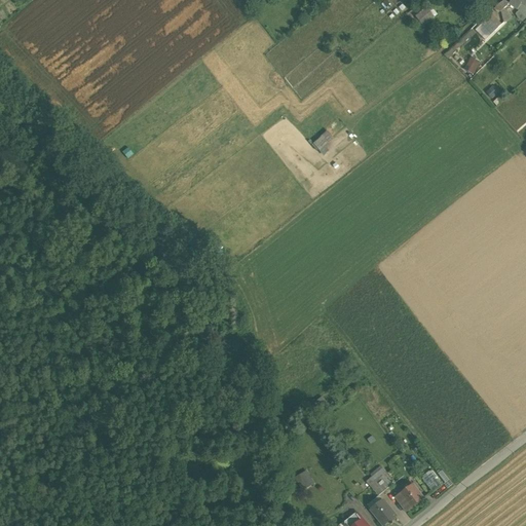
[(504,0),(495,5),(498,11),(509,5),(504,0)]
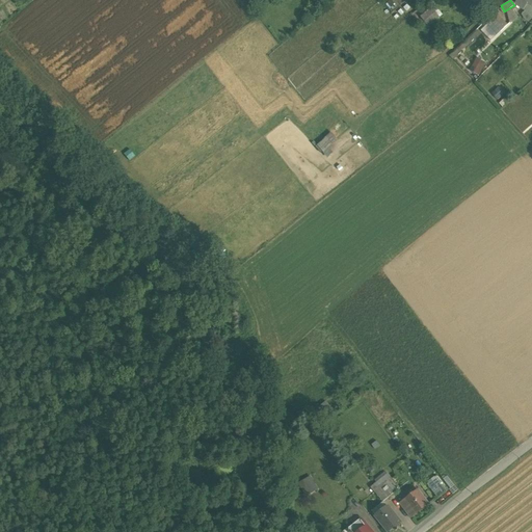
[(436,20),(429,10),(432,8),(431,8),(421,17),(428,27),(440,18),(439,18),(436,20)]
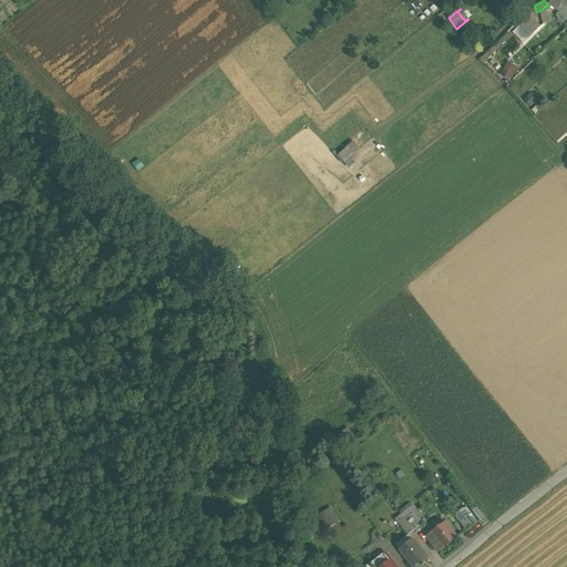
[(528,13),(511,32),(522,43),(539,24),(528,13)]
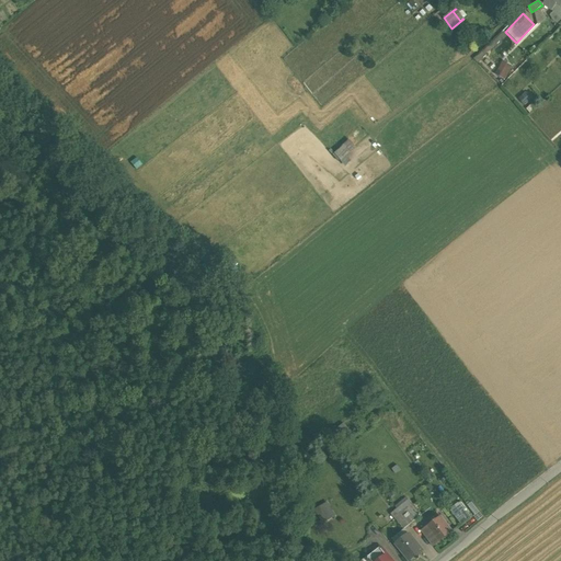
[(503,80),(511,66),(500,60),(492,75),(503,80)]
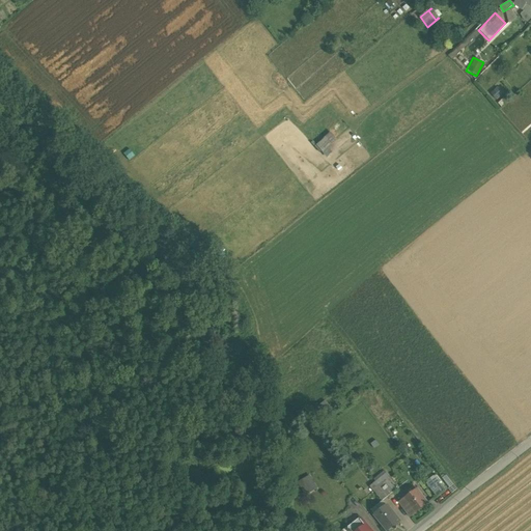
[(494,99),(501,93),(497,87),(490,92),(494,99)]
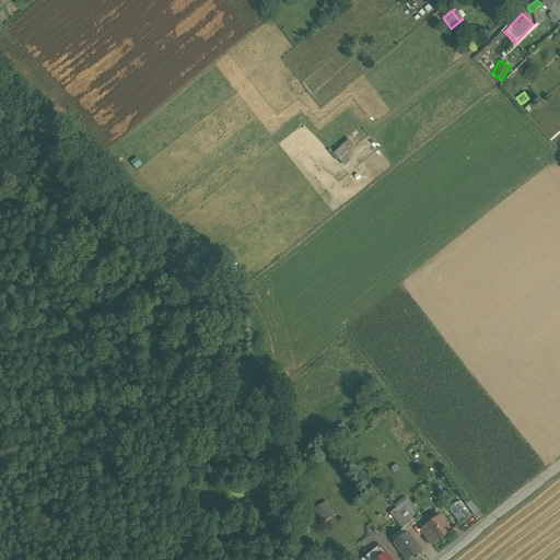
[(351,140),(333,152),(337,159),(356,146),(351,140)]
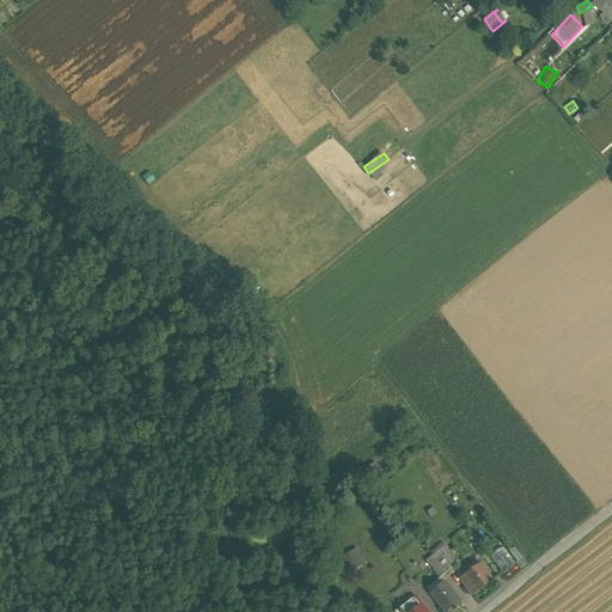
[(427,562),(430,567),(440,579),(459,563),(451,551),(446,546),(427,562)]
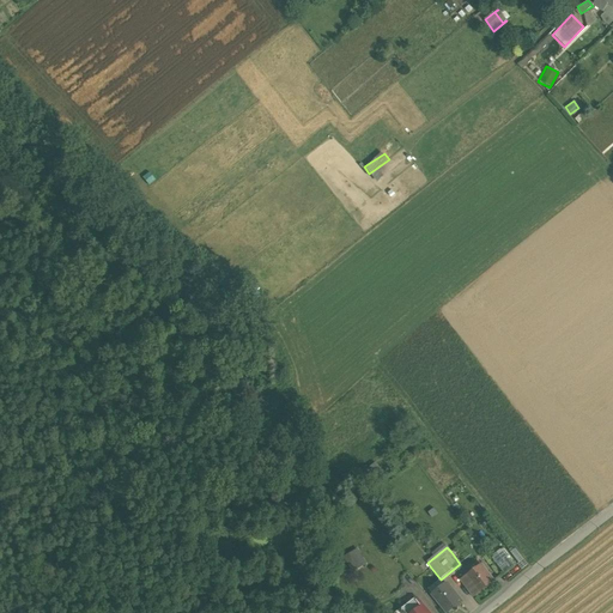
[(366,554),(351,564),(354,570),(370,559),(366,554)]
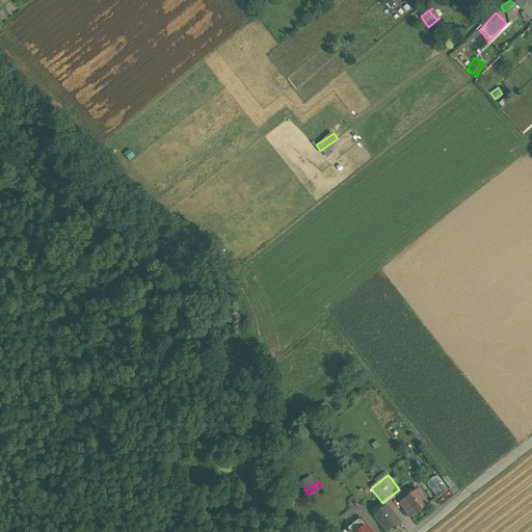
[(428,504),(419,491),(407,500),(417,512),(428,504)]
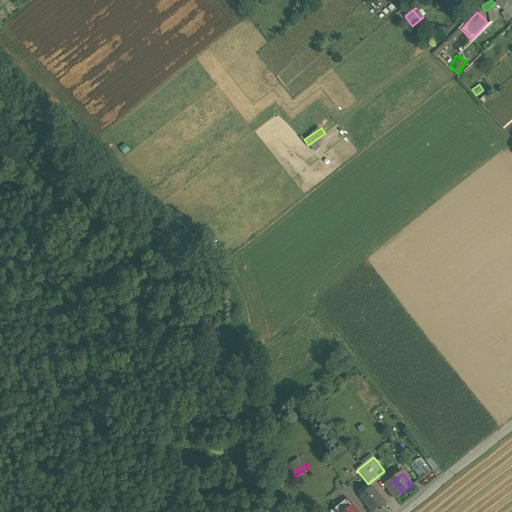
[(392,481),(386,486),(395,498),(401,493),(392,481)]
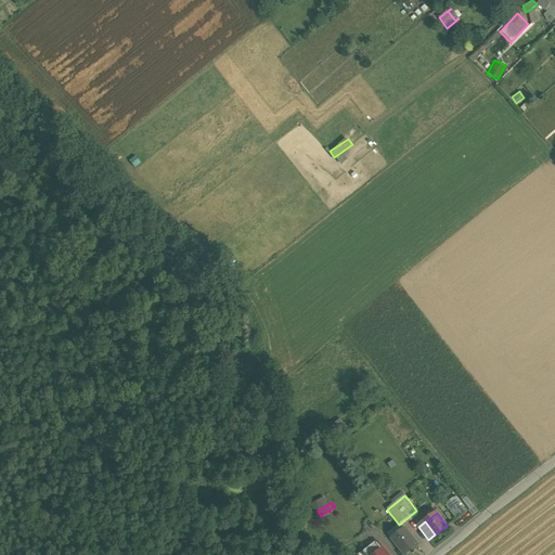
[(405,554),(418,544),(404,527),(391,538),(405,554)]
